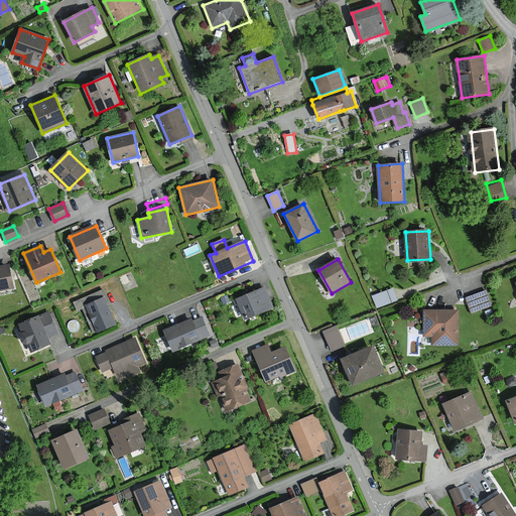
[(9,266),(0,268),(0,288),(13,286),(9,266)]
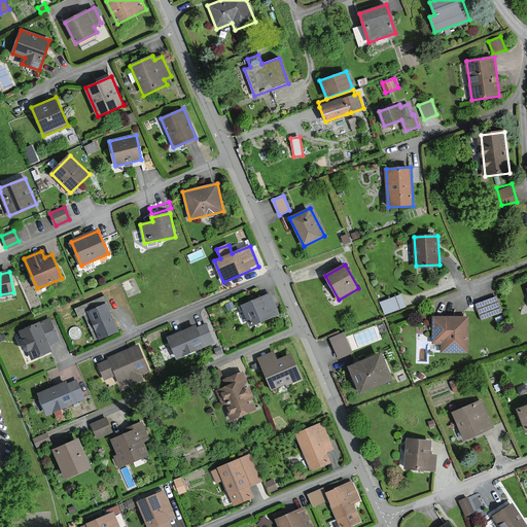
[(131,289),(129,281),(123,283),(126,291),(131,289)]
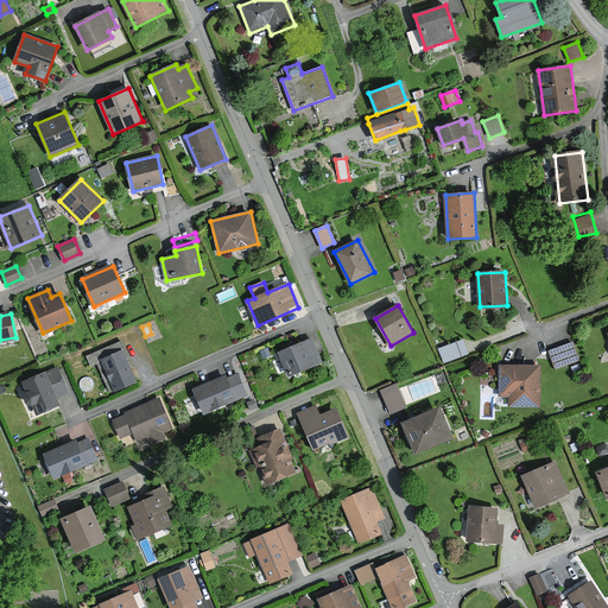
[(322,362),(311,337),(277,352),(285,371),(286,369),(289,375),(322,362)]
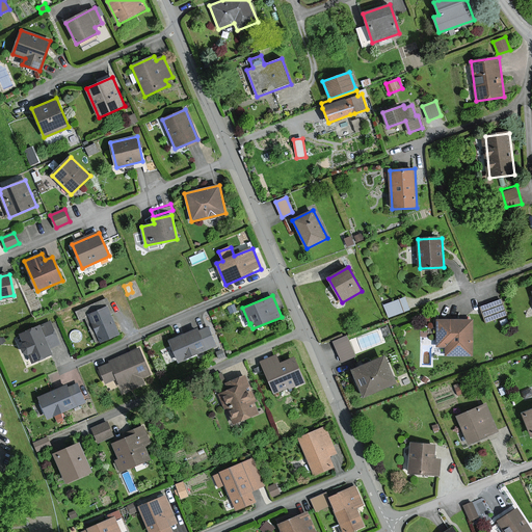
[(85,318),(96,342),(99,341),(100,342),(120,334),(108,307),(105,299),(76,312),(80,320),(85,318)]
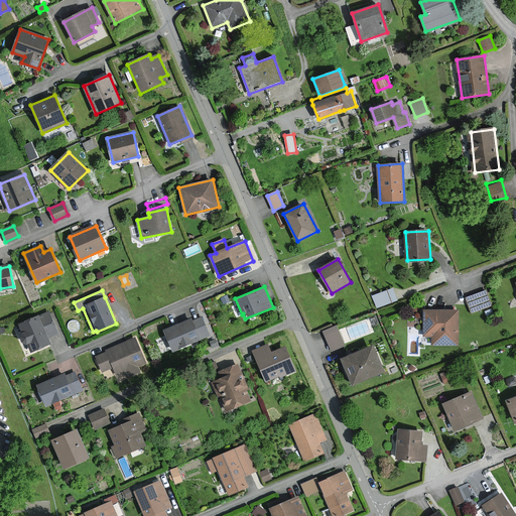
[(391,290),(373,297),(377,308),(396,300),(391,290)]
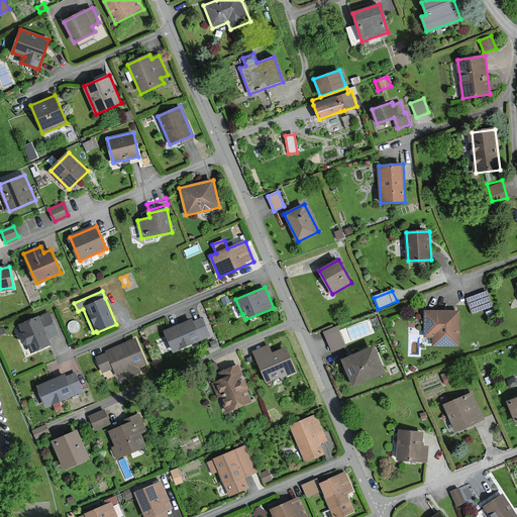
[(458,311),(425,311),(425,335),(433,335),(433,345),(458,345),(458,311)]
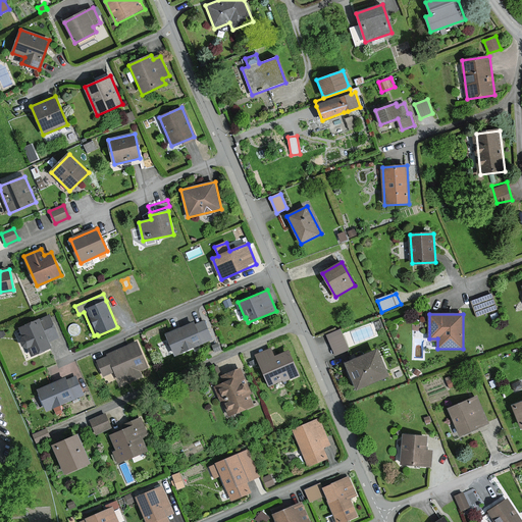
[(31,356),(51,348),(49,344),(59,340),(49,315),(39,319),(18,328),(22,335),(20,342),(21,344),(22,347),(28,349),(31,356)]
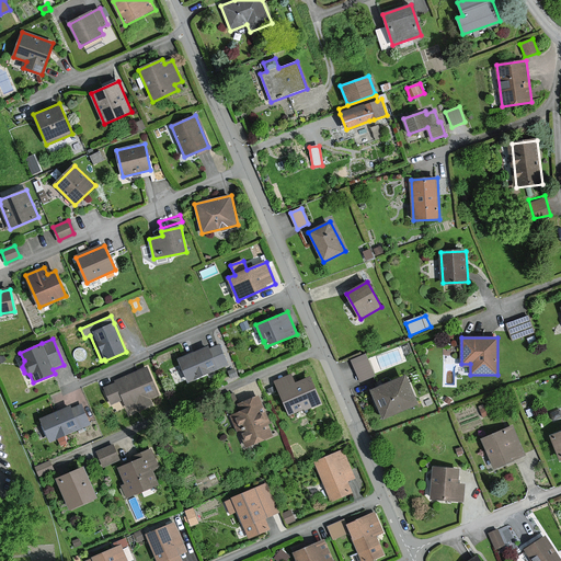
[(179,361),(189,380),(217,369),(227,365),(219,345),(209,350),(208,347),(179,361)]
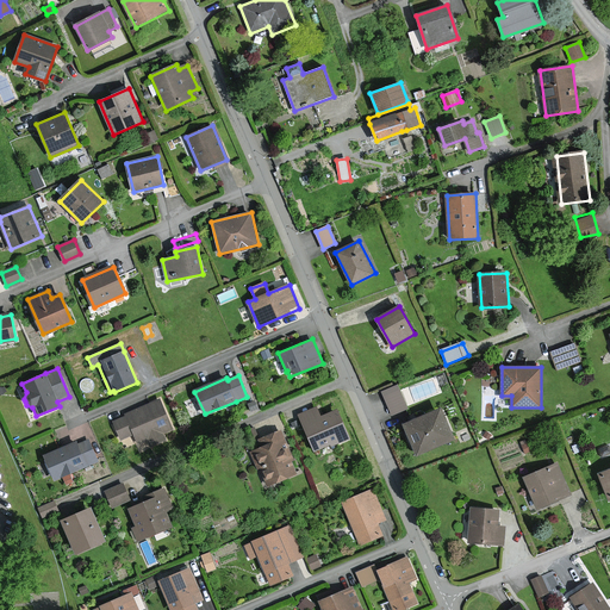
[(396,386),(381,393),(392,415),(405,409),(396,386)]
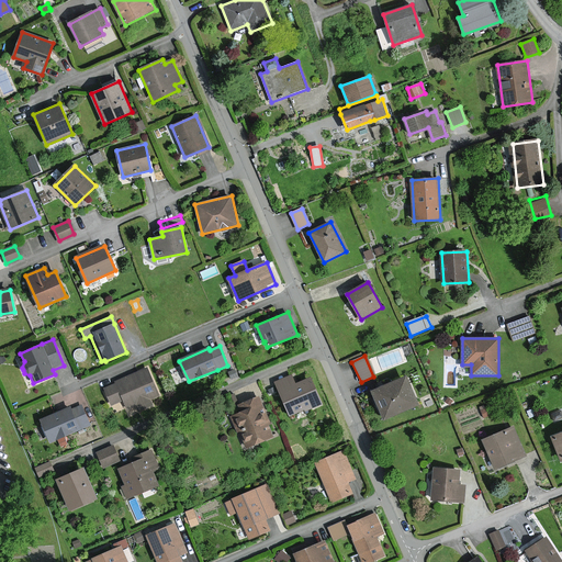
[(147,368),(115,382),(117,385),(107,390),(113,403),(123,398),(126,408),(137,404),(141,412),(153,406),(149,398),(158,394),(147,368)]
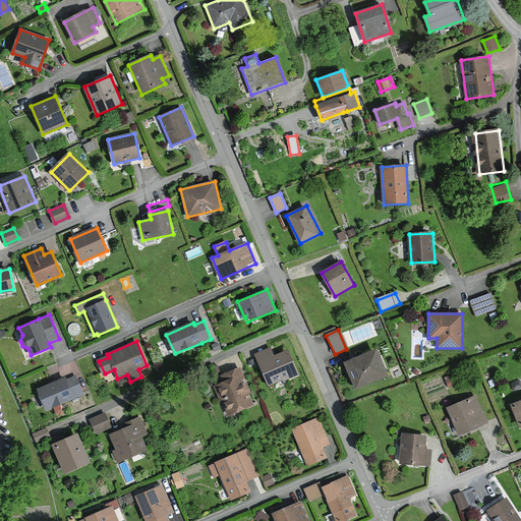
[(270,348),(255,354),(269,385),(297,372),(288,351),(273,357),(270,348)]
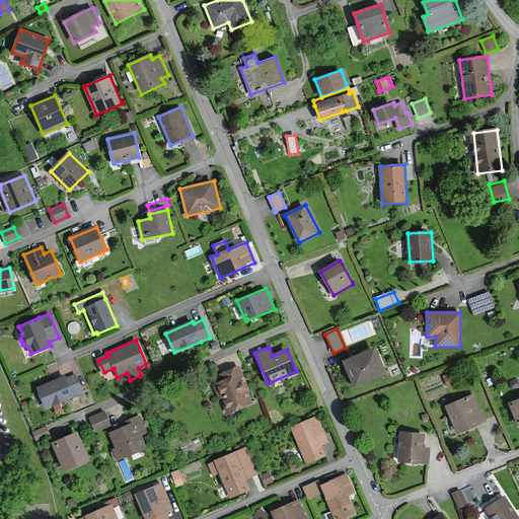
[(374,348),(344,362),(355,386),(385,372),(374,348)]
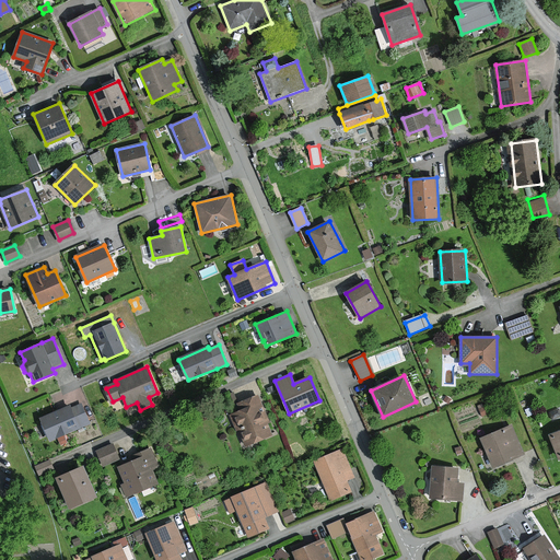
[(246,446),(273,435),(259,403),(257,396),(238,404),(241,410),(233,413),(246,446)]
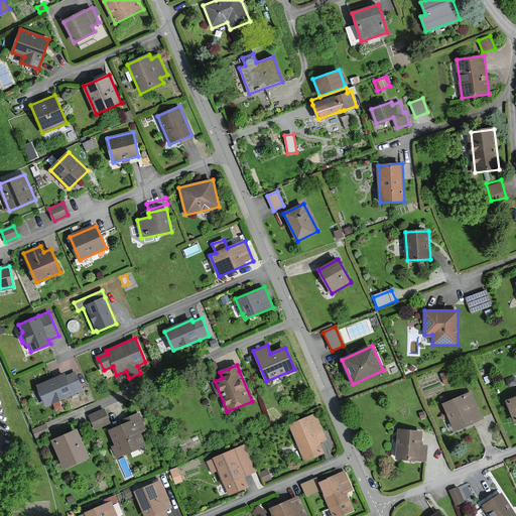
[(65,375),(37,387),(46,407),(82,391),(74,374),(66,378),(65,375)]
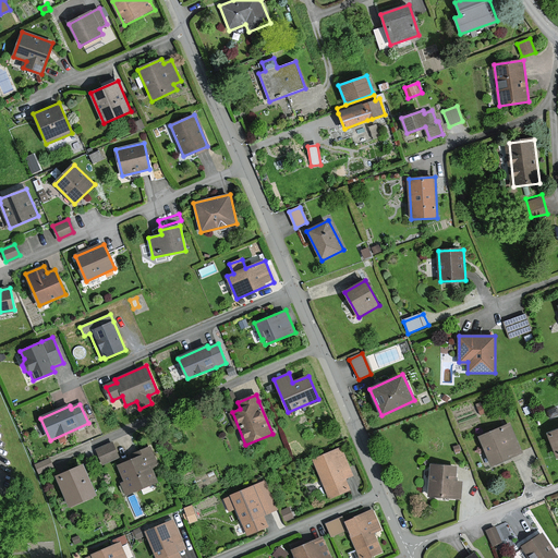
[(509,425),(478,438),(490,465),(521,453),(509,425)]
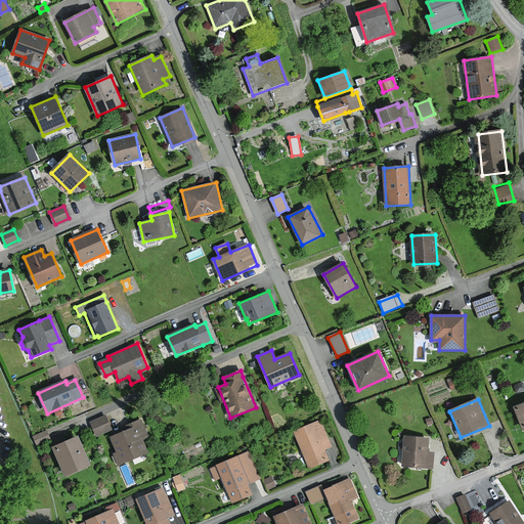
[(523,403),(514,407),(523,429),(523,428),(523,403)]
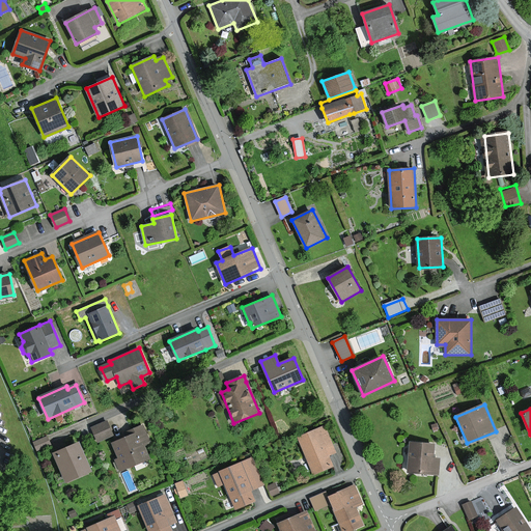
[(107,422),(92,428),(96,440),(112,434),(107,422)]
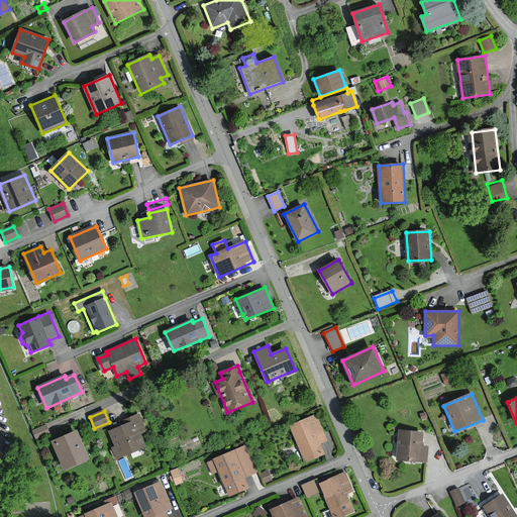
[(127,424),(111,431),(118,446),(113,448),(118,458),(146,445),(141,433),(146,431),(138,414),(125,420),(127,424)]
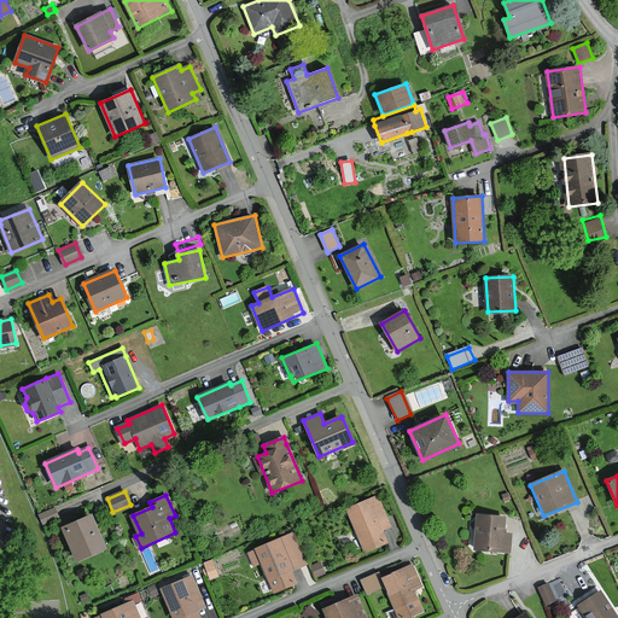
[(375,496),(348,509),(366,552),(386,542),(382,530),(389,526),(375,496)]
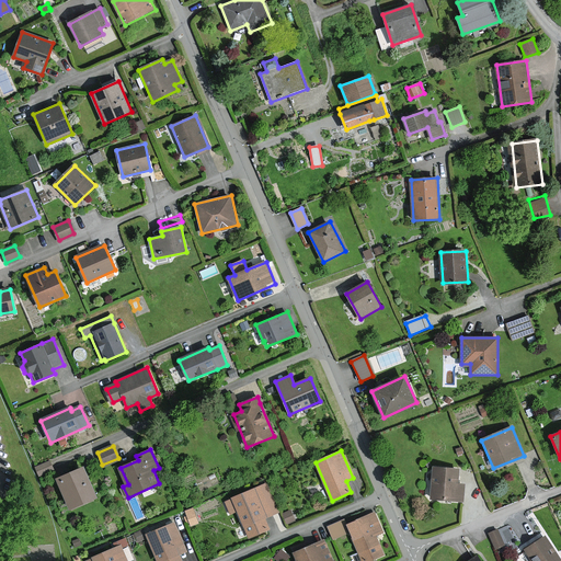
[(53,470),(48,461),(35,468),(39,477),(53,470)]
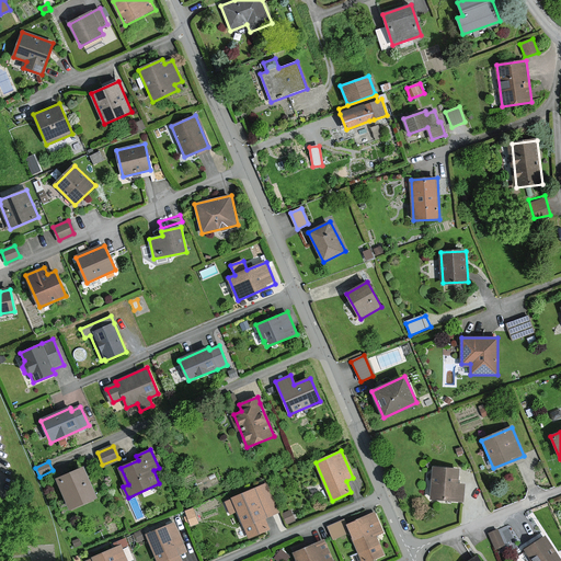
[(83,467),(56,479),(70,508),(96,496),(83,467)]
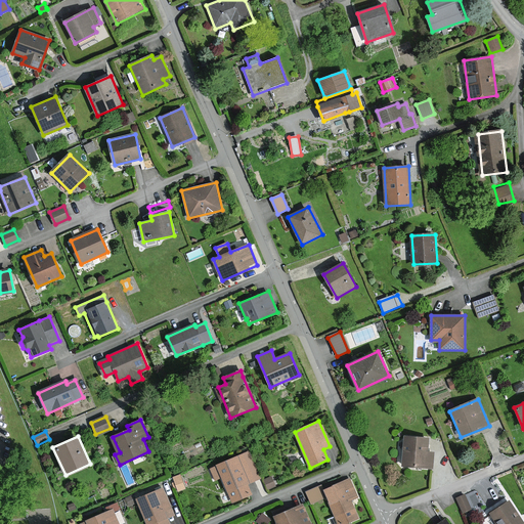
[(428,438),(406,436),(404,466),(432,468),(433,454),(427,453),(428,438)]
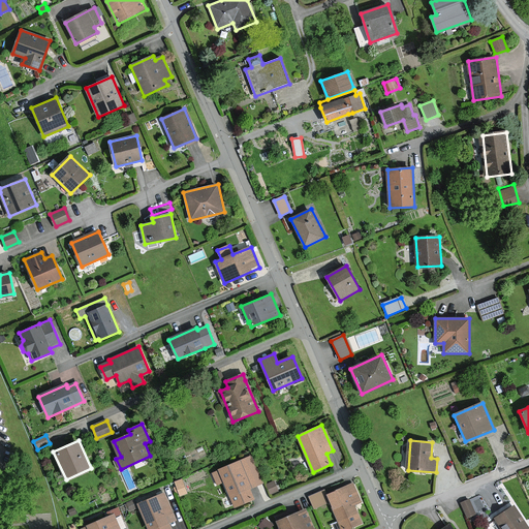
[(250,458),(213,473),(218,485),(224,481),(235,506),(253,499),(249,489),(261,484),(250,458)]
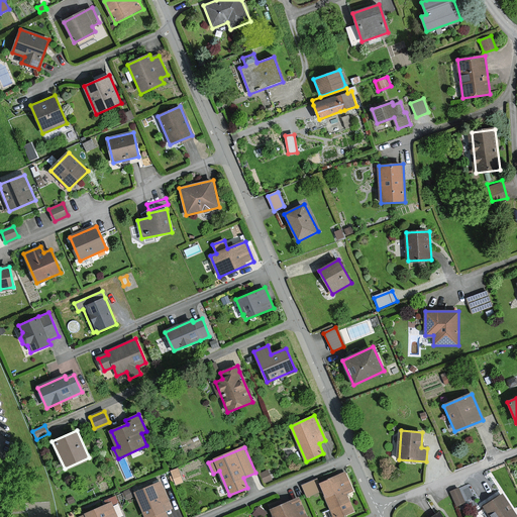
[(182,482),(178,470),(172,472),(176,485),(182,482)]
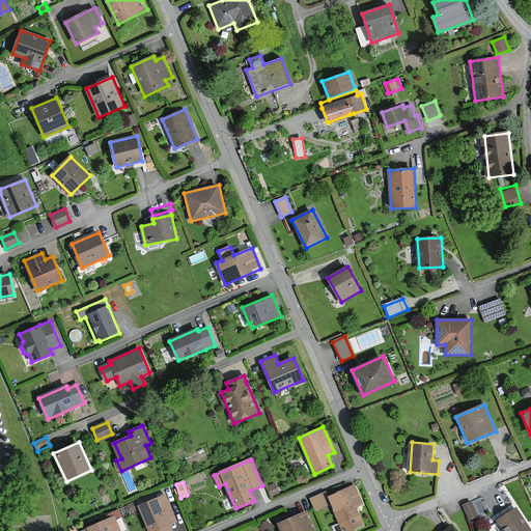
[(354,487),(328,499),(341,530),(357,530),(364,528),(357,509),(363,507),(354,487)]
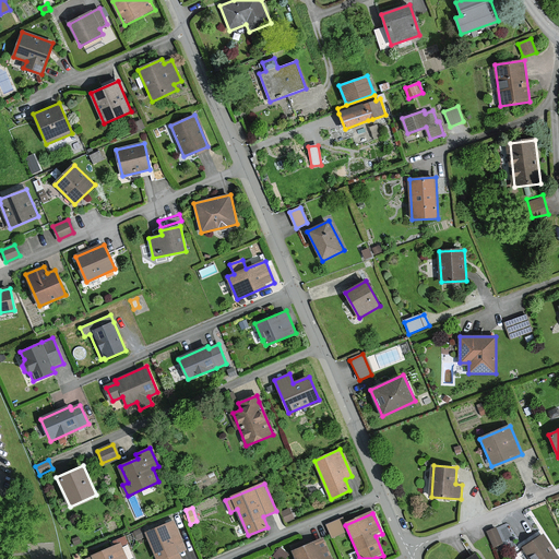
[(331,536),(345,531),(340,516),(325,521),(331,536)]
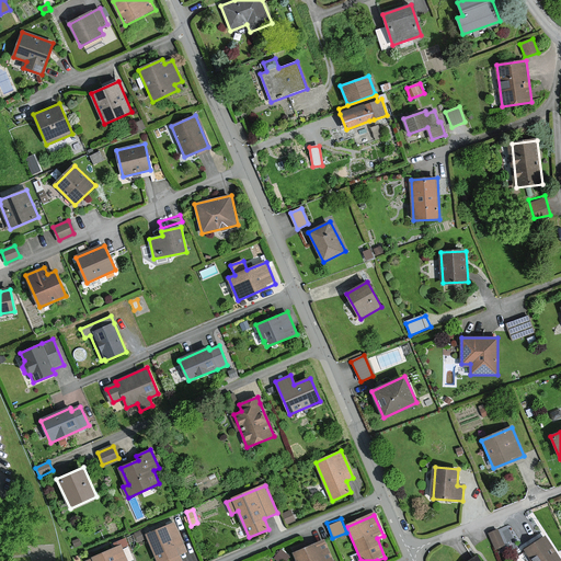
[(494,546),(510,539),(503,524),(489,530),(494,546)]
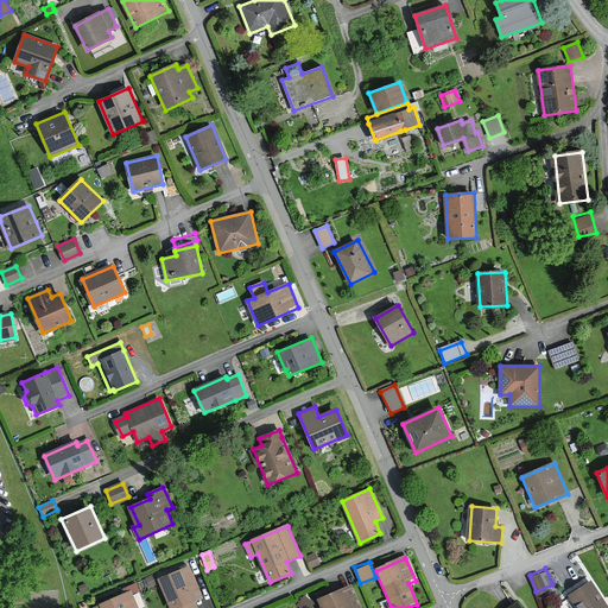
[(189,569),(160,581),(171,607),(195,607),(194,602),(202,600),(189,569)]
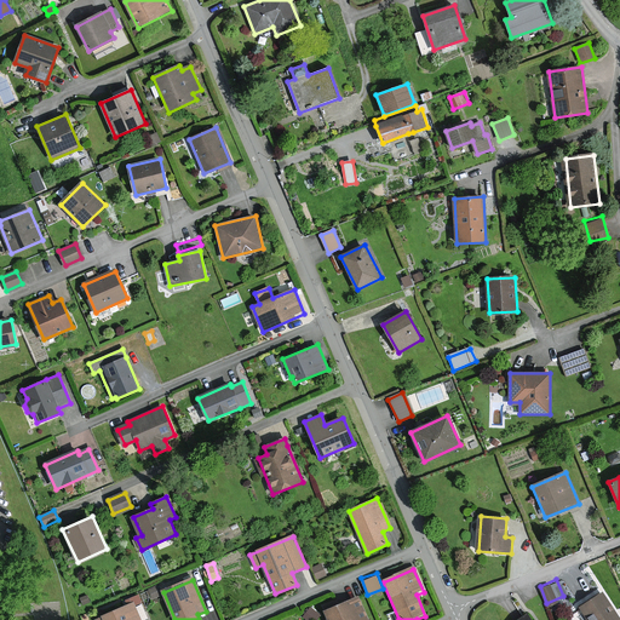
[(619,619),(603,593),(579,609),(585,619),(619,619)]
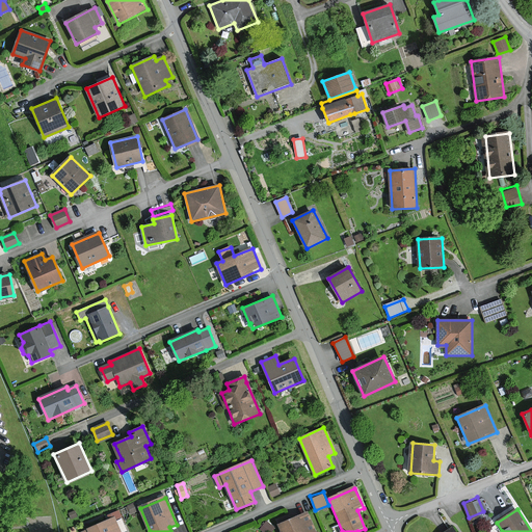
[(314,531),(306,512),(277,525),(281,531),(314,531)]
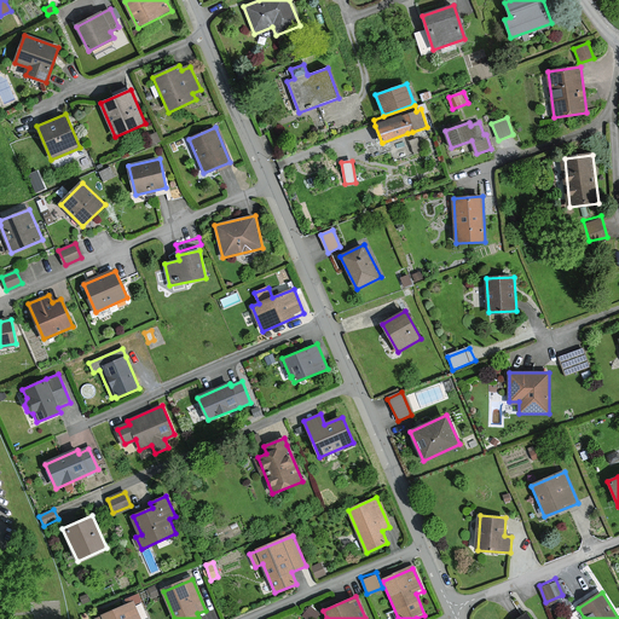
[(140,618),(133,603),(96,618),(140,618)]
